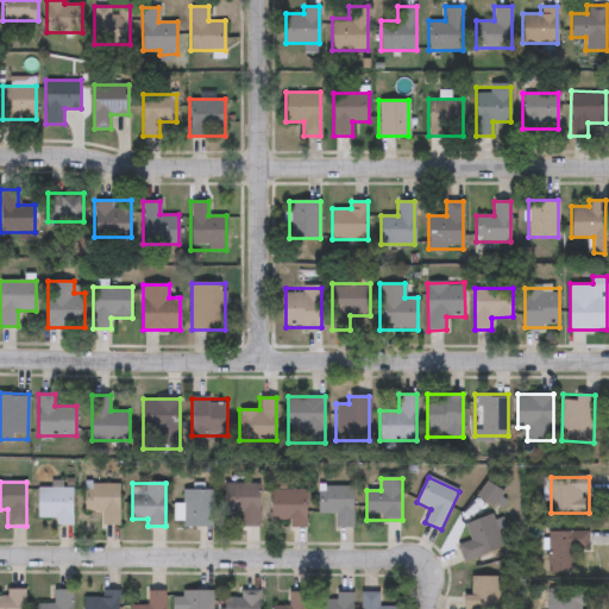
[(494,507),(478,496),(487,483),(503,493),(494,507)]
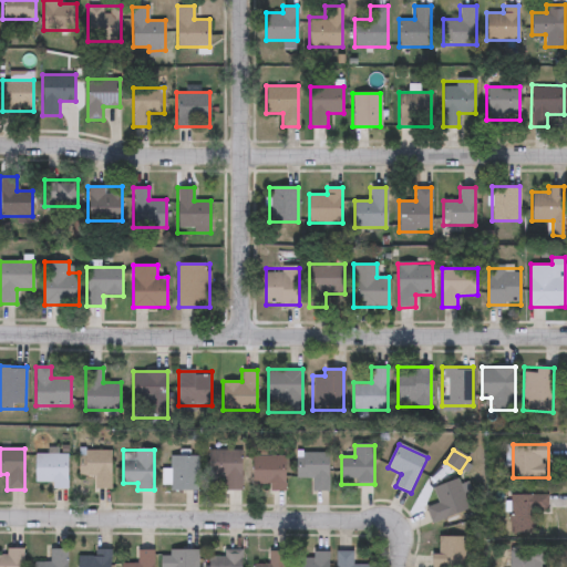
[(111,490),(93,490),(93,476),(80,476),(80,451),(111,451),(111,490)]
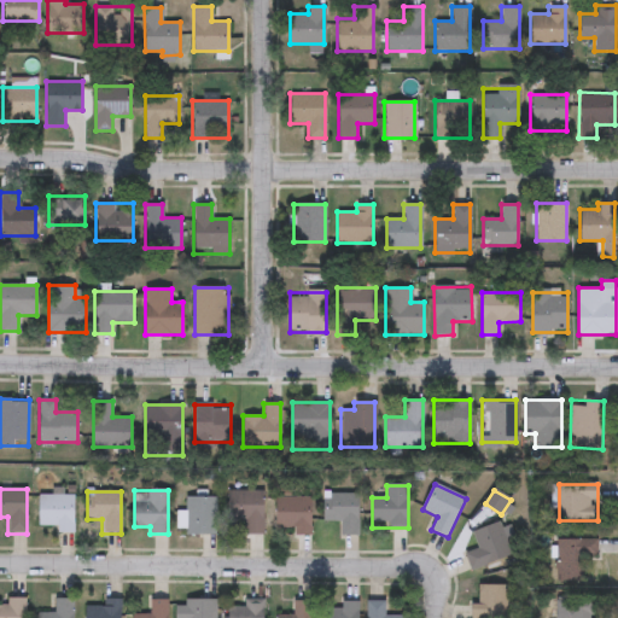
[(263,491),(263,535),(246,535),(246,520),(229,520),(229,491),(263,491)]
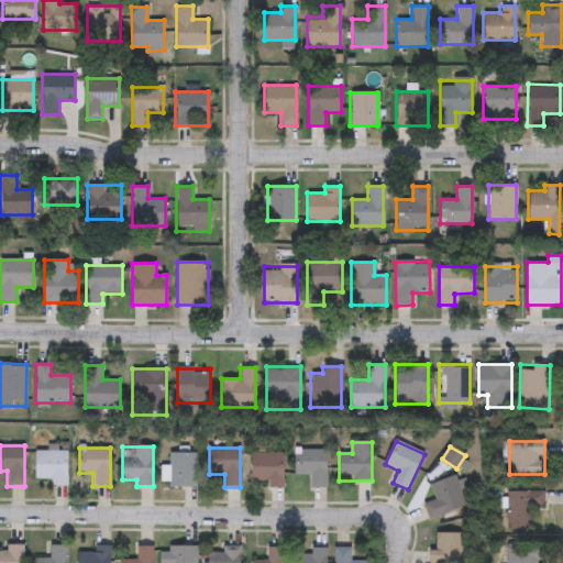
[(328,450),(328,488),(310,488),(310,475),(295,475),(295,450),(328,450)]
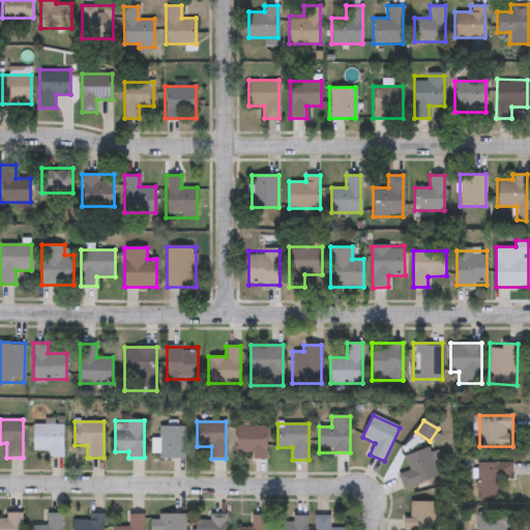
[(63,457),(48,457),(48,451),(32,451),(32,424),(63,424),(63,457)]
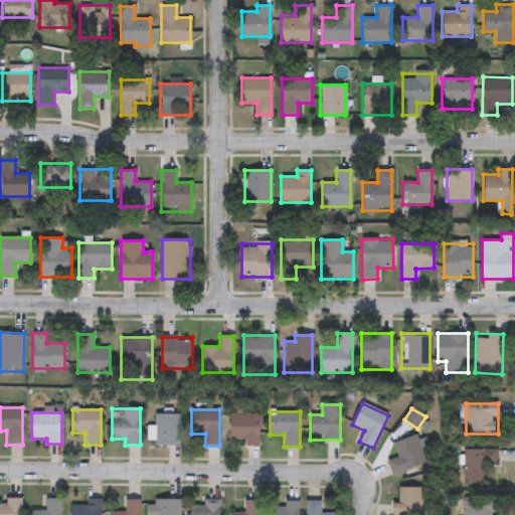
[(260,415),(260,447),(244,447),(244,441),(230,441),(230,415),(260,415)]
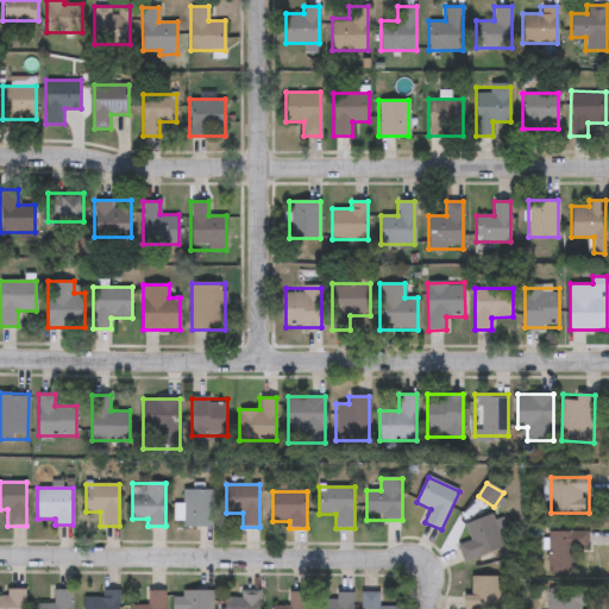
[(460,562),(456,546),(471,541),(466,525),(494,515),(503,548),(460,562)]
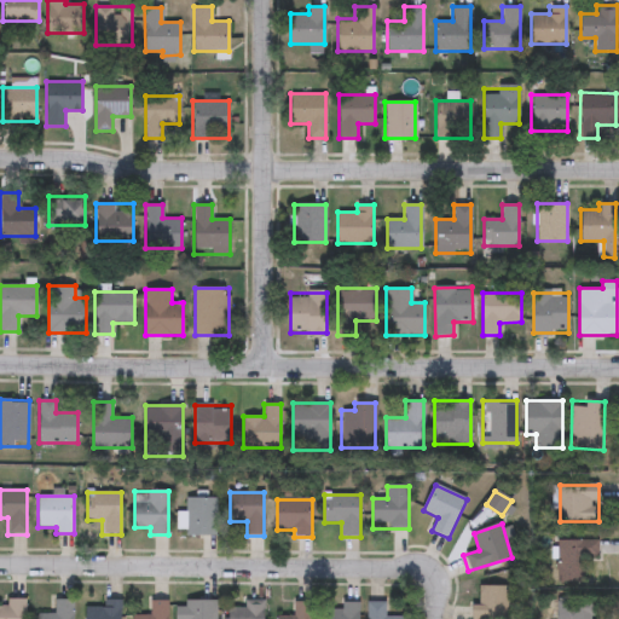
[(597,541),(597,580),(557,580),(557,541),(597,541)]
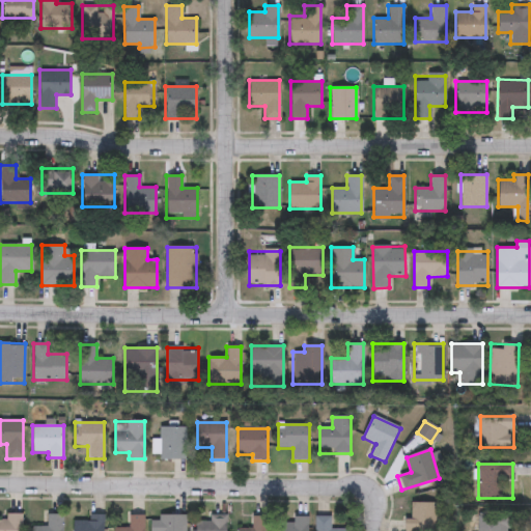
[(438,502),(438,530),(406,530),(406,502),(438,502)]
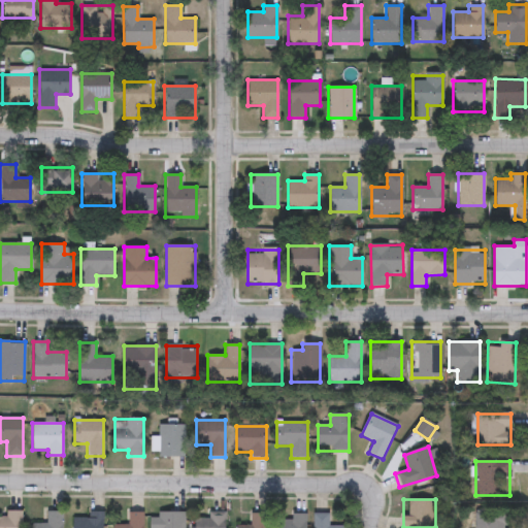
[(22,527),(0,527),(0,517),(6,517),(6,510),(22,510),(22,527)]
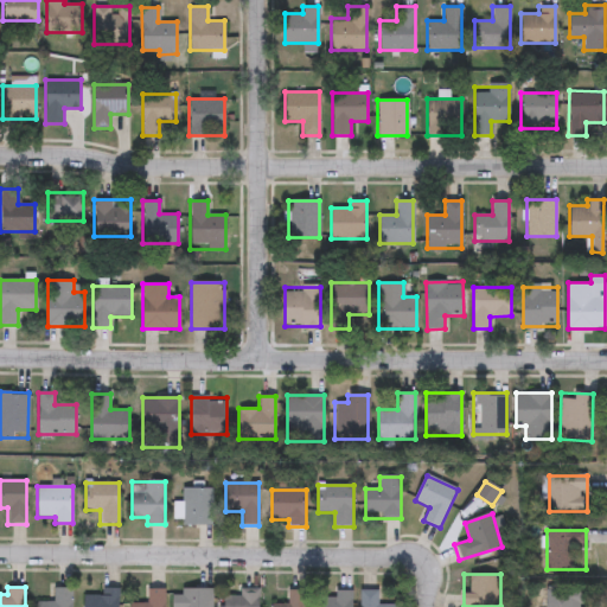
[(71,587),(71,606),(37,606),(37,601),(53,601),(53,587),(71,587)]
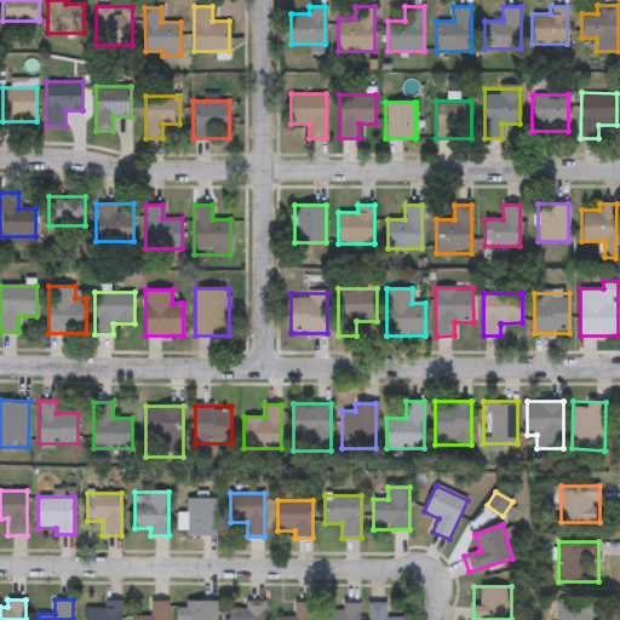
[(85,619),(85,607),(104,607),(104,600),(121,600),(121,619),(85,619)]
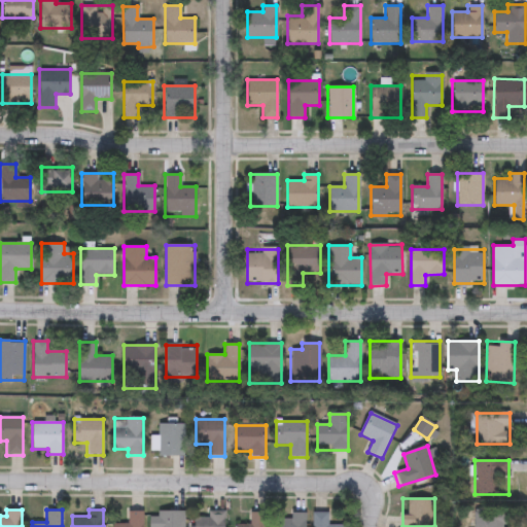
[(473,526),(473,510),(508,511),(507,526),(473,526)]
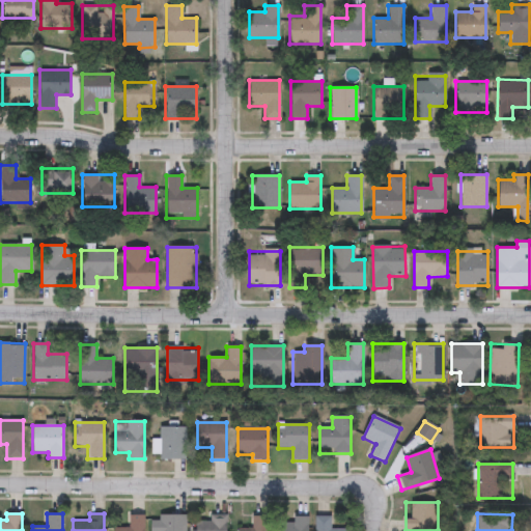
[(186,514),(186,530),(157,530),(157,514),(186,514)]
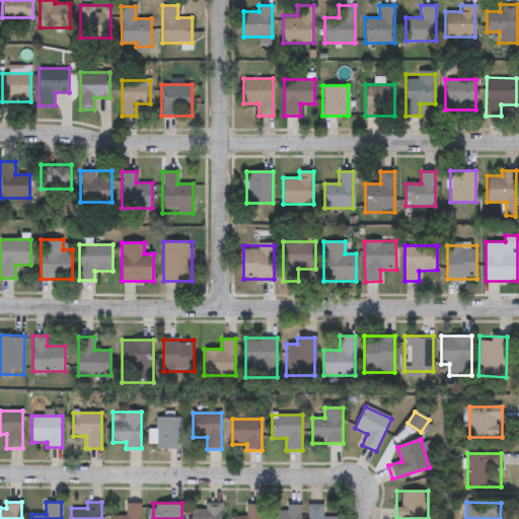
[(191,518),(191,509),(204,509),(204,503),(221,503),(221,518),(191,518)]
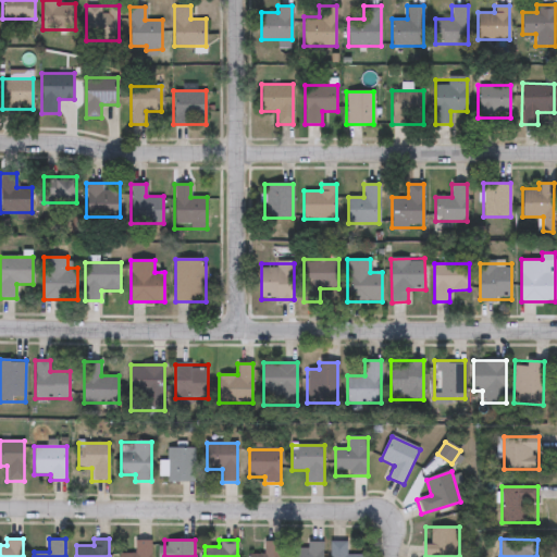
[(150,556),(119,556),(119,553),(135,553),(135,541),(150,541),(150,556)]
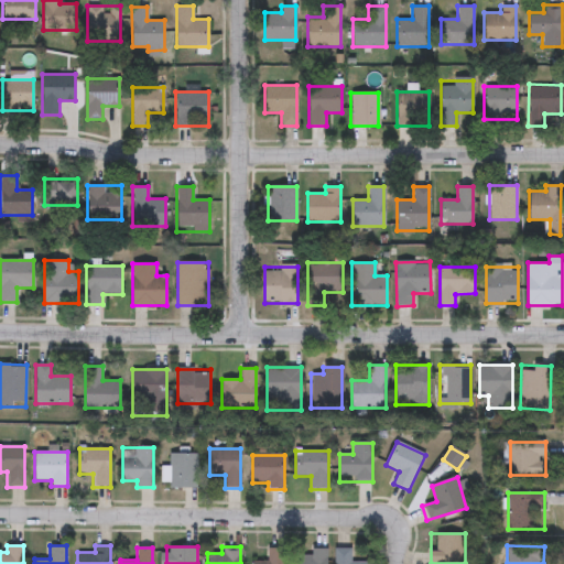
[(268,562),(268,548),(284,548),(284,563),(250,563),(250,562),(268,562)]
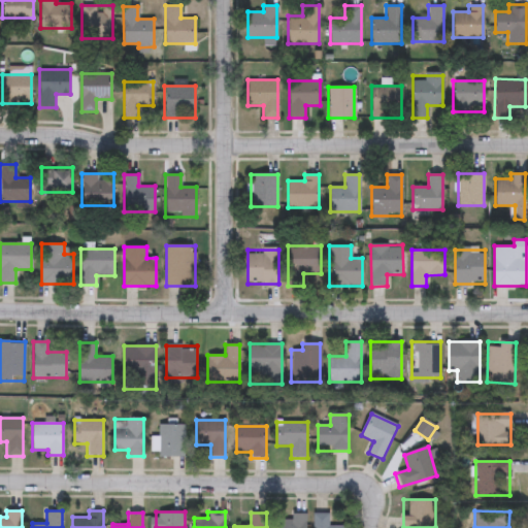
[(306,527),(277,527),(277,520),(291,520),(291,514),(306,514),(306,527)]
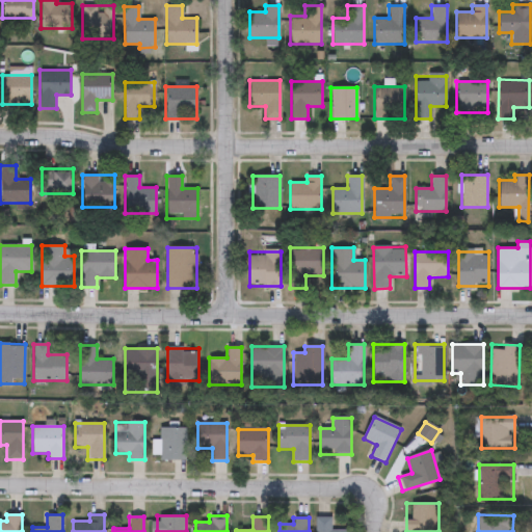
[(316,531),(316,517),(330,517),(330,530),(346,530),(346,531),(316,531)]
